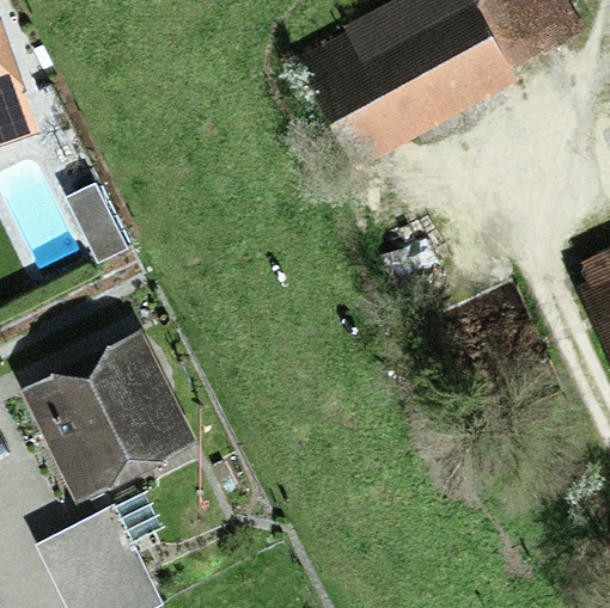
[(384,0),(342,22),(346,29),(312,50),(304,66),(351,165),(519,79),(514,66),(589,31),(569,0),(384,0)]
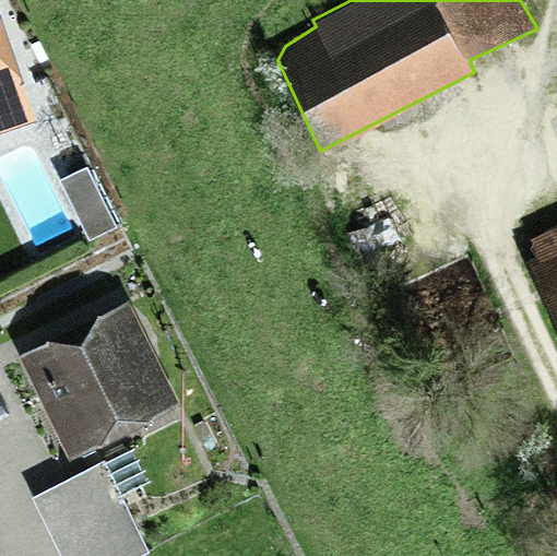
[(22,125),(37,119),(0,11),(0,146),(27,138),(22,125)]
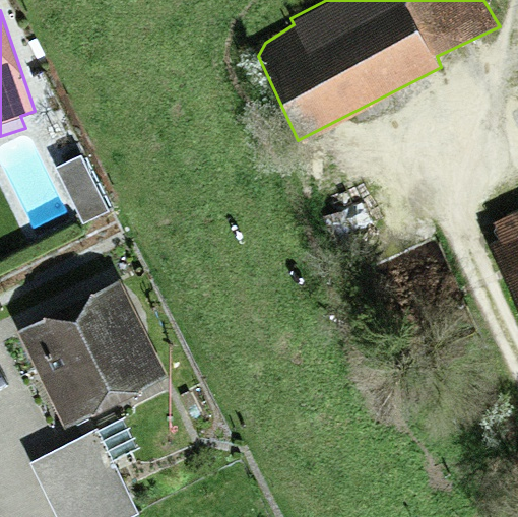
[(55,167),(84,222),(111,209),(81,153),(55,167)]
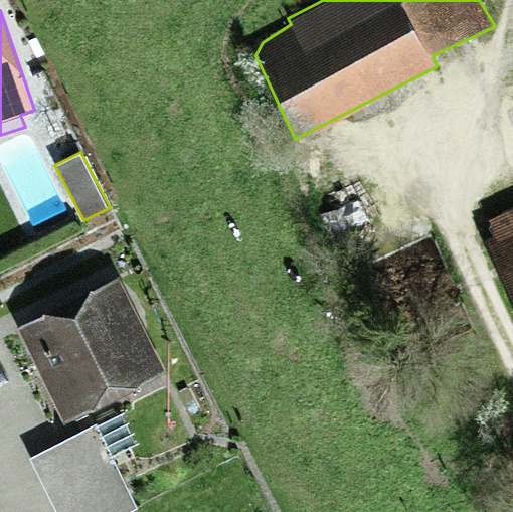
[(486,239),(512,299),(512,208),(490,219),(496,234),(486,239)]
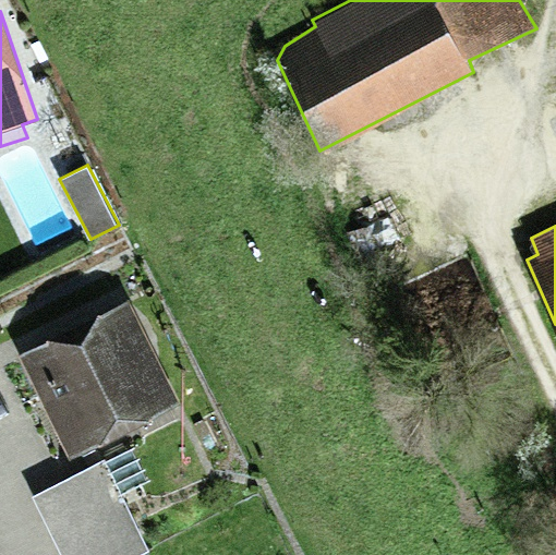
[(68,456),(168,406),(117,305),(16,356),(68,456)]
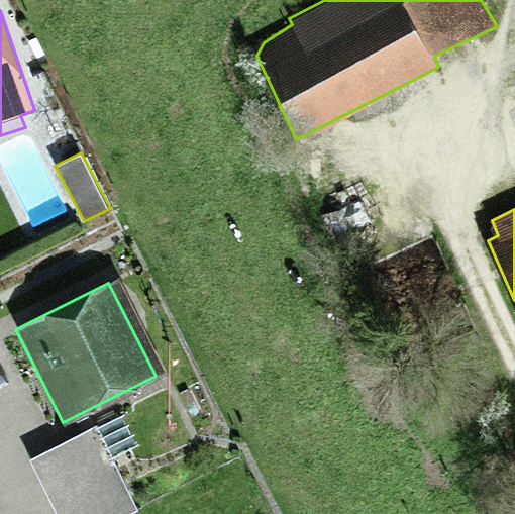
[(128,513),(137,509),(97,426),(30,458),(58,513),(128,513)]
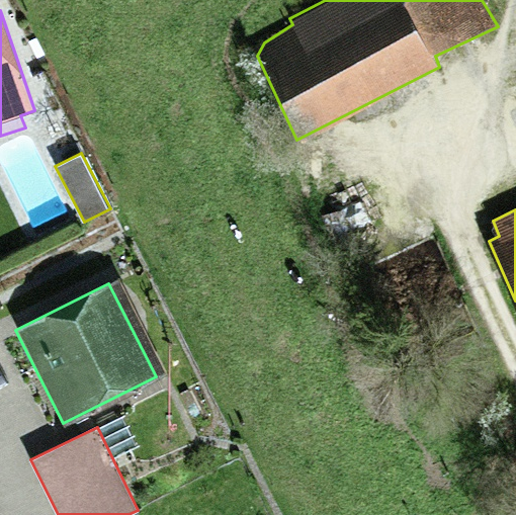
All buildings are outlined.
